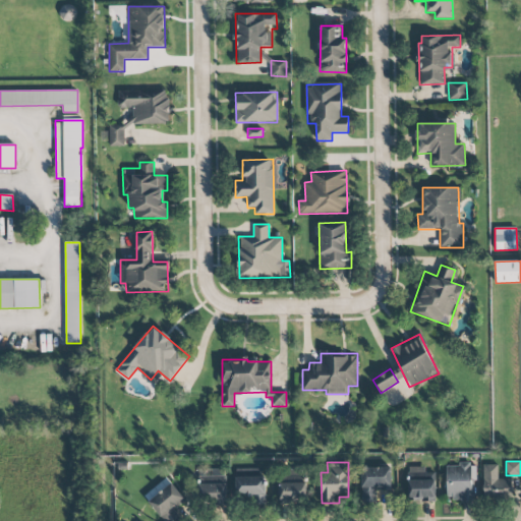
[(446,465),(446,500),(475,499),(474,464),(446,465)]
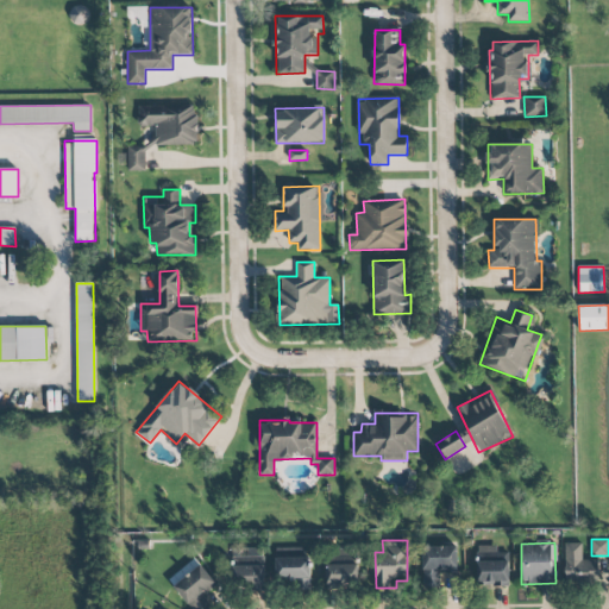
[(582,542),(564,544),(565,583),(600,582),(598,559),(583,559),(582,542)]
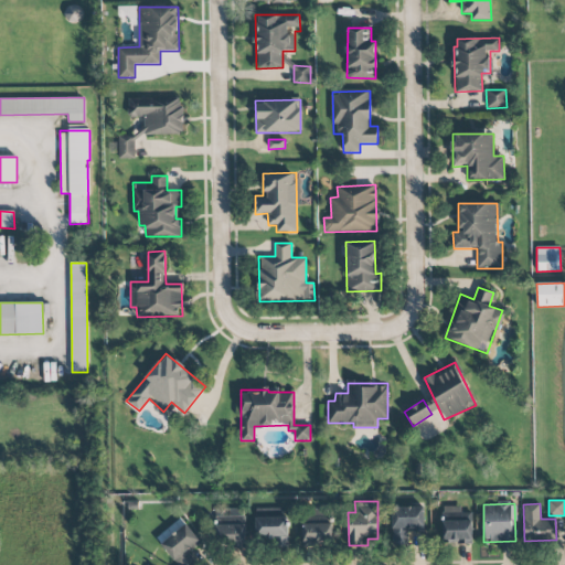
[(425,508),(393,507),(392,544),(408,545),(408,530),(424,530),(425,508)]
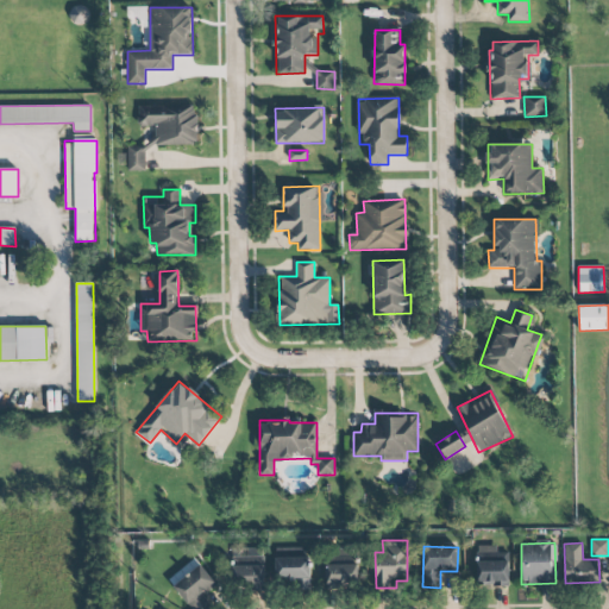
[(509,584),(508,552),(496,553),(496,546),(477,546),(478,585),(509,584)]
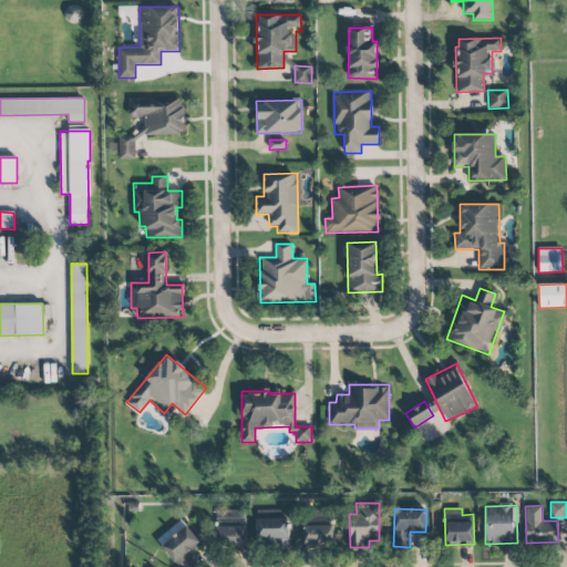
[(256,511),(256,547),(289,546),(289,509),(256,511)]
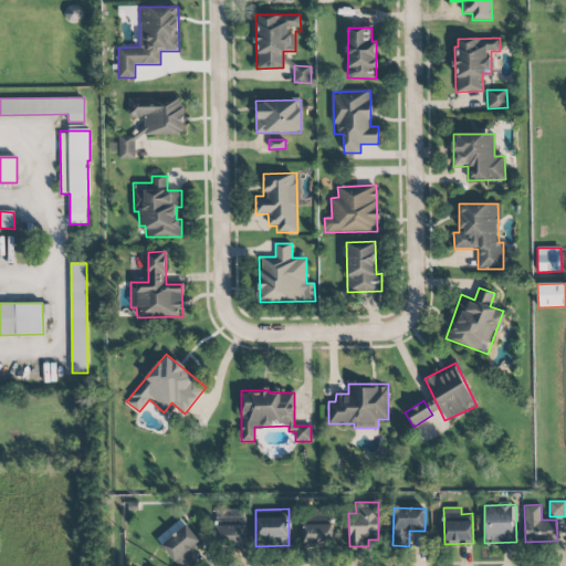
[(245,548),(245,510),(217,510),(217,542),(233,542),(233,549),(245,548)]
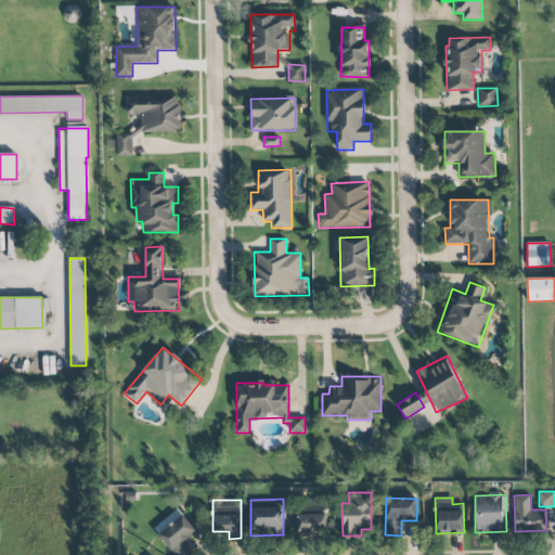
[(153,527),(173,554),(188,554),(192,552),(185,543),(197,534),(179,508),(153,527)]
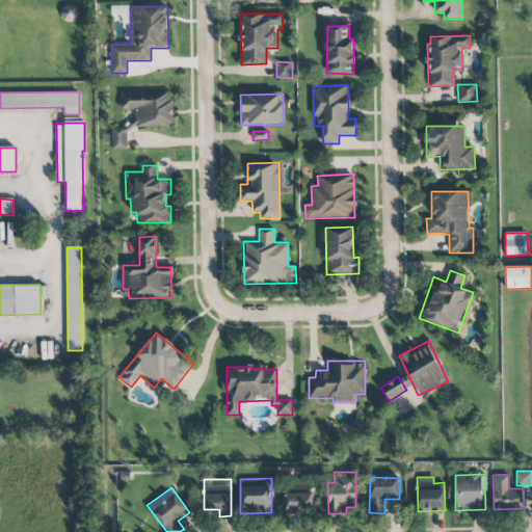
[(313,493),(285,494),(286,513),(313,513),(313,493)]
